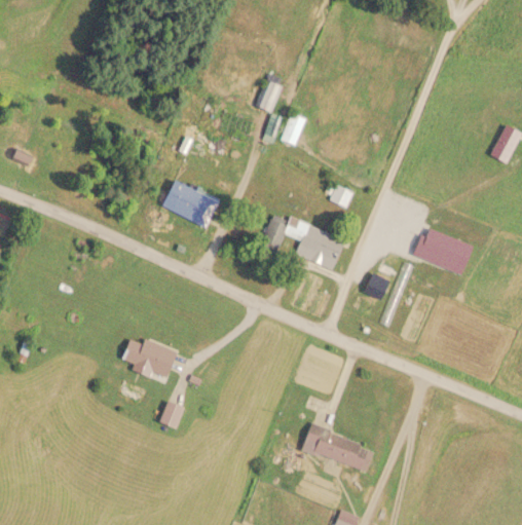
[(271,114),(284,87),(268,80),(256,106),(271,114)]
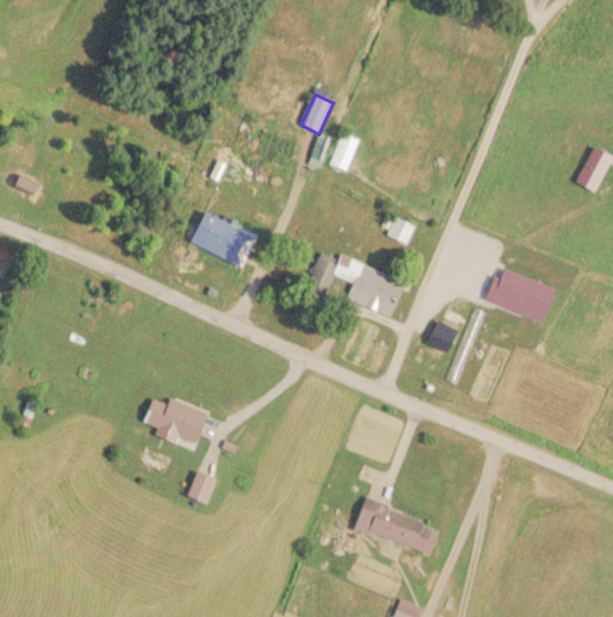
[(346,172),(360,140),(343,133),(330,164),(346,172)]
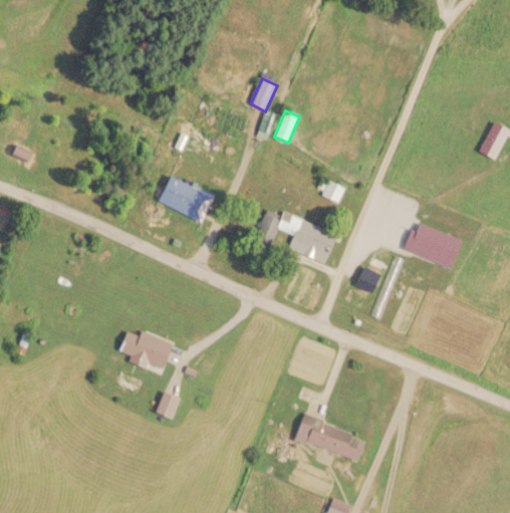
[(188,140),(218,153),(225,136),(195,122),(188,140)]
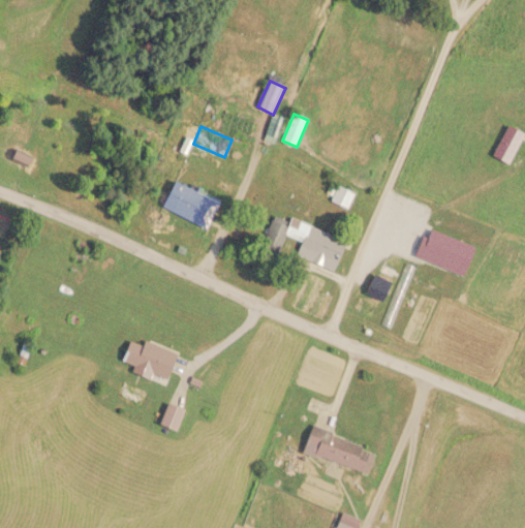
[(204,191),(176,179),(165,200),(205,218),(214,198),(203,193),(204,191)]
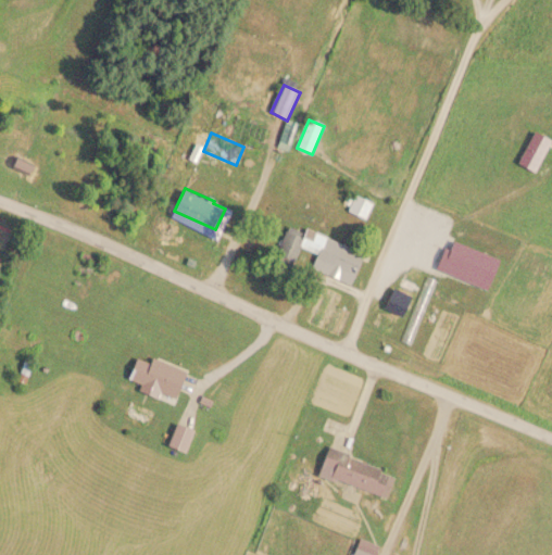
[(350,212),(367,219),(374,203),(358,196),(350,212)]
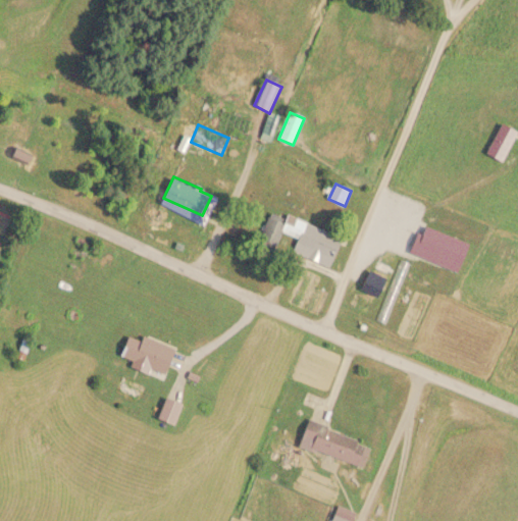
[(308,223),(289,216),(286,223),(267,216),(257,243),(277,250),(285,232),(302,240),(308,223)]
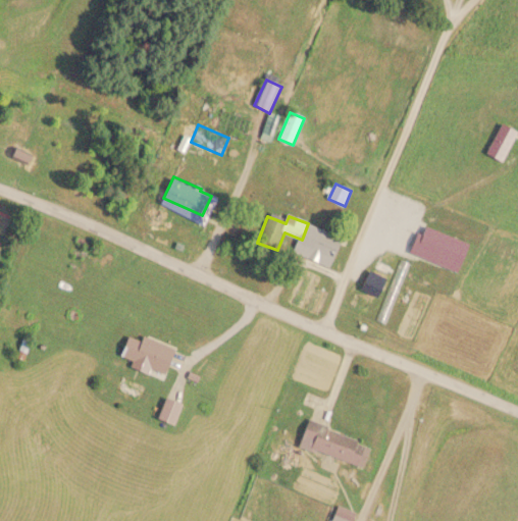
[(175,350),(144,336),(142,342),(130,336),(119,359),(164,378),(175,350)]
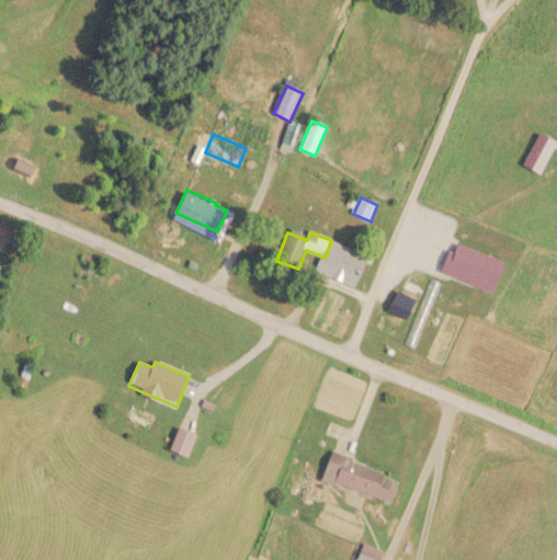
[(195,434),(177,429),(169,453),(188,458),(195,434)]
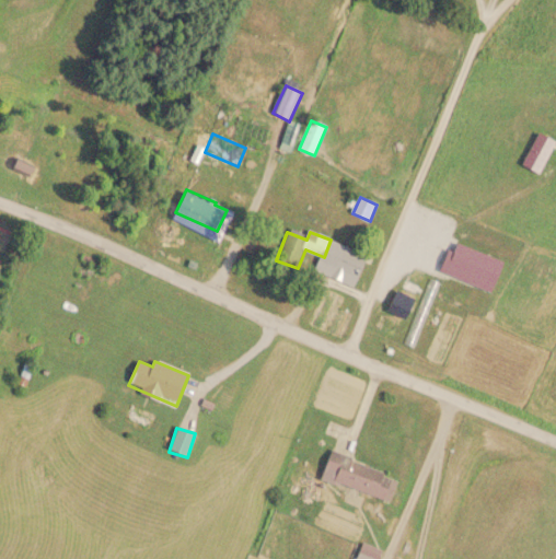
[(374,558),(378,552),(359,546),(354,558),(374,558)]
